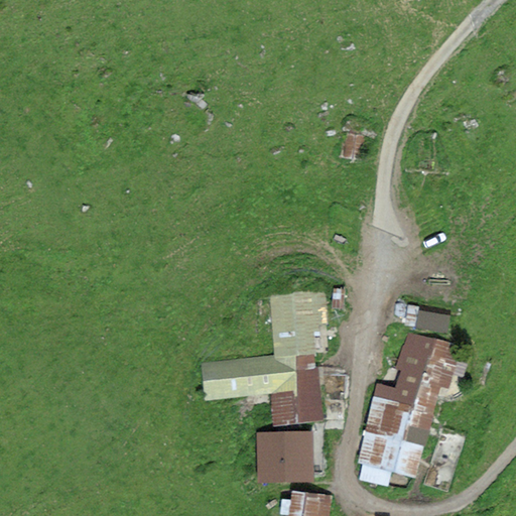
[(365,136),(347,131),(341,156),(358,161),(365,136)]
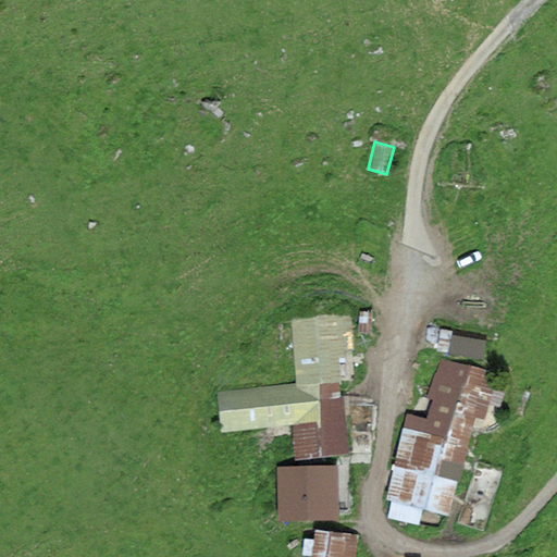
[(294,425),(348,421),(342,358),(354,357),(349,313),(293,319),(298,385),(219,392),(223,433),(294,425)]
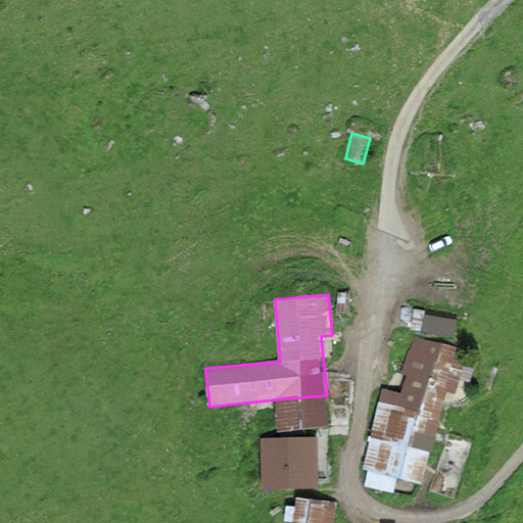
[(373,425),(434,440),(459,350),(418,340),(403,396),(379,390),(373,425)]
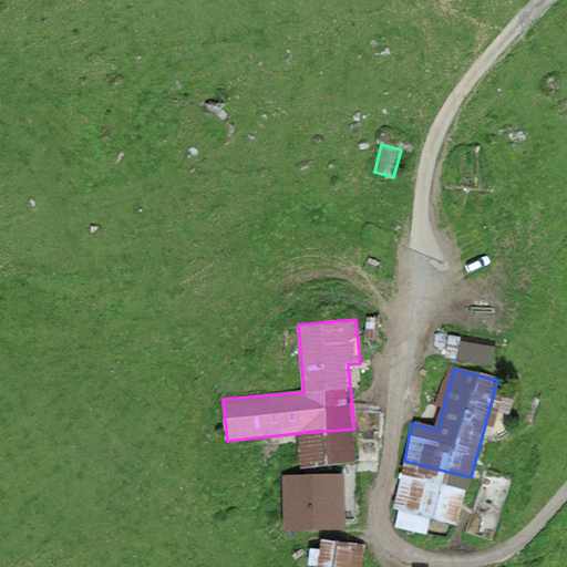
[(354,429),(299,433),(301,467),(357,463),(354,429)]
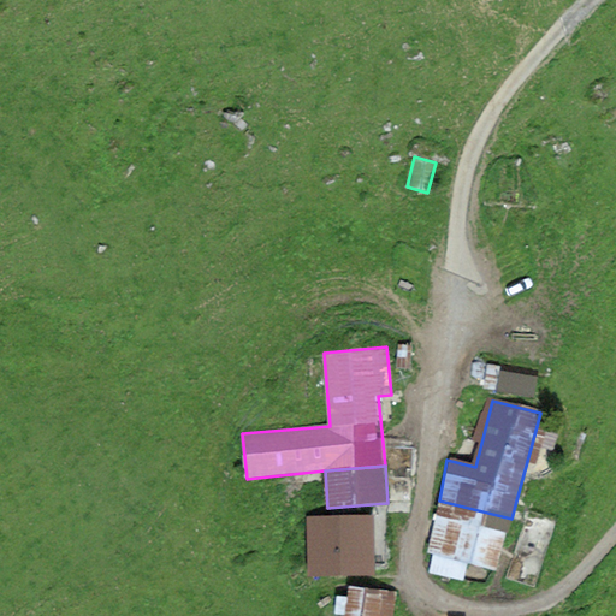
[(498,573),(511,519),(439,501),(426,555),(498,573)]
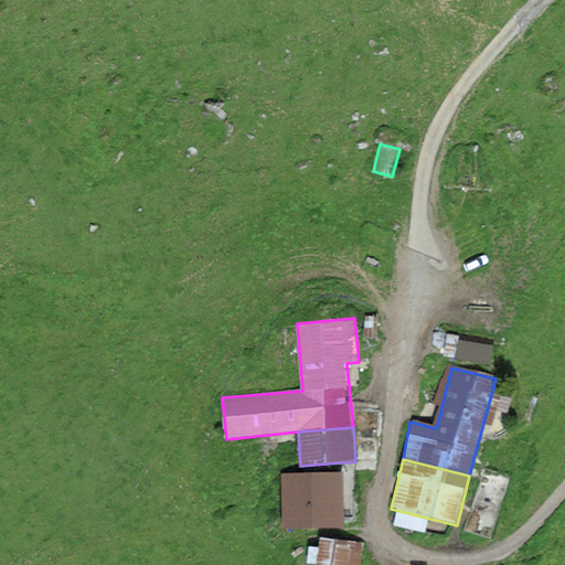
[(340,473),(279,476),(281,528),(341,525),(340,473)]
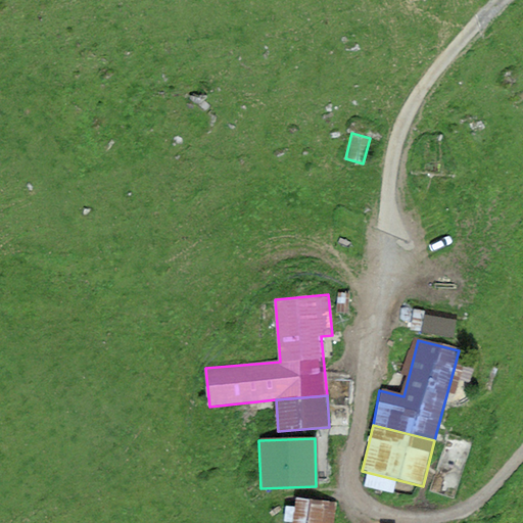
[(331,522),(335,504),(299,498),(295,522),(331,522)]
